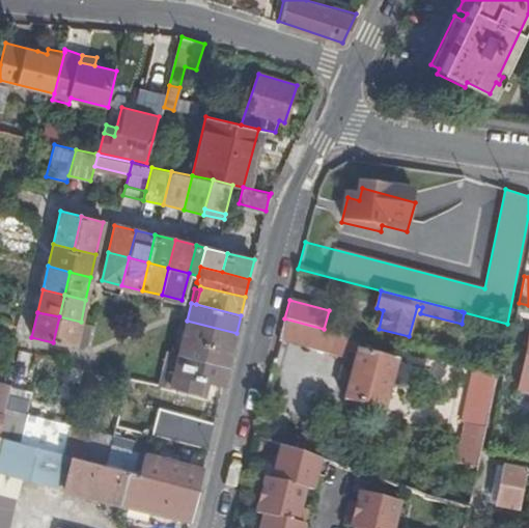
[(74,348),(81,322),(59,316),(53,342),(74,348)]
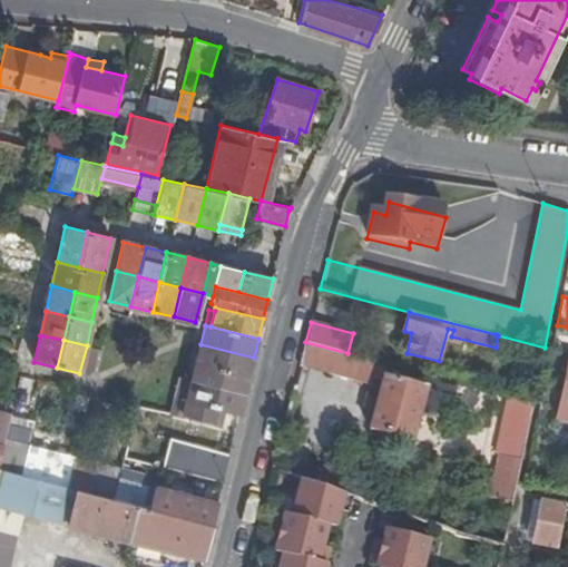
[(348,353),(305,342),(300,364),(370,383),(372,377),(375,361),(348,353)]
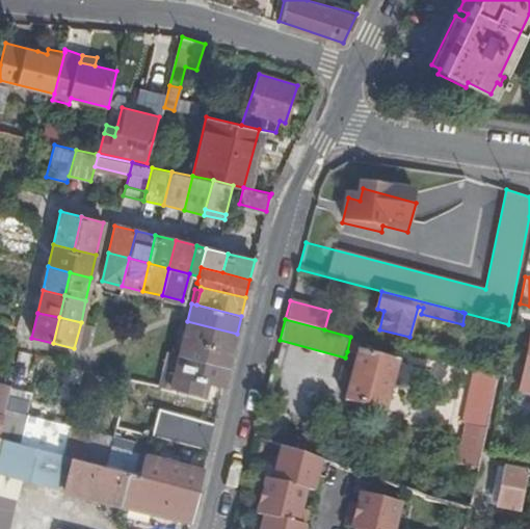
[(237,334),(187,321),(183,339),(233,350),(237,334)]
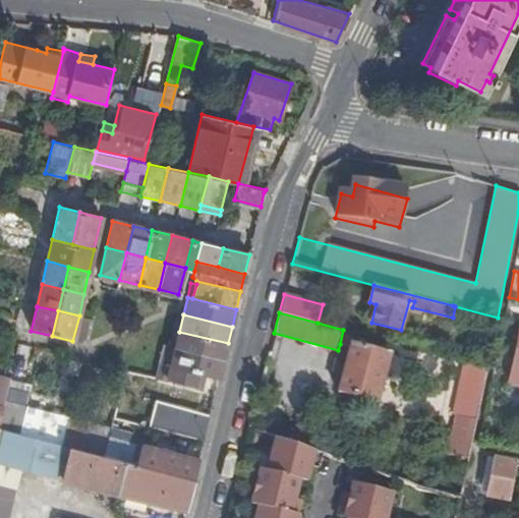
[(91,320),(79,315),(72,341),(79,343),(87,340),(91,320)]
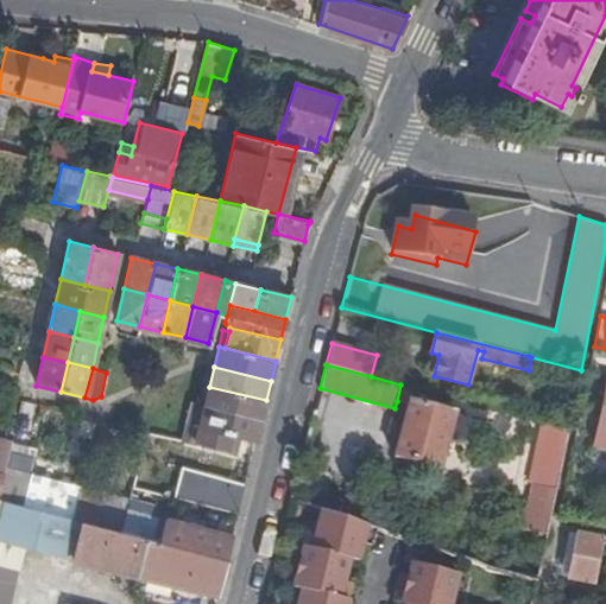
[(409,405),(412,388),(401,385),(397,401),(409,405)]
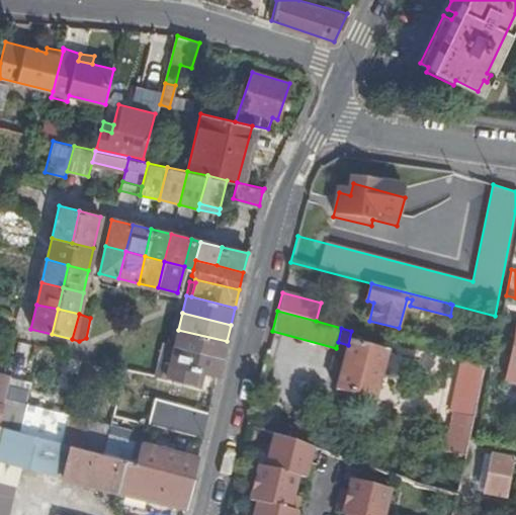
[(515,329),(505,381),(515,383),(515,329)]
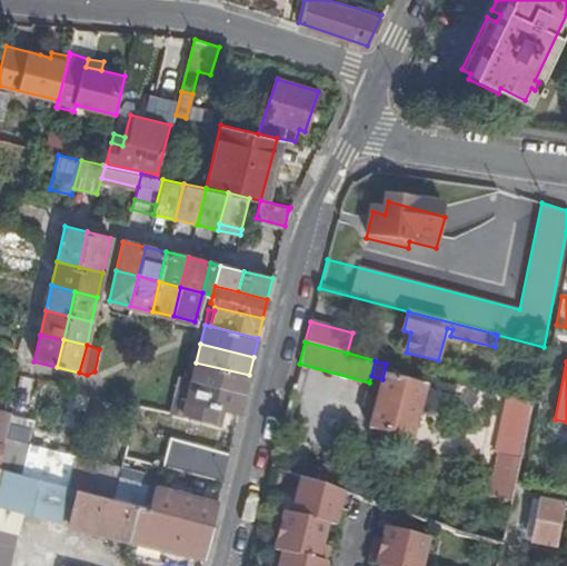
[(249,375),(196,363),(191,380),(245,394),(249,375)]
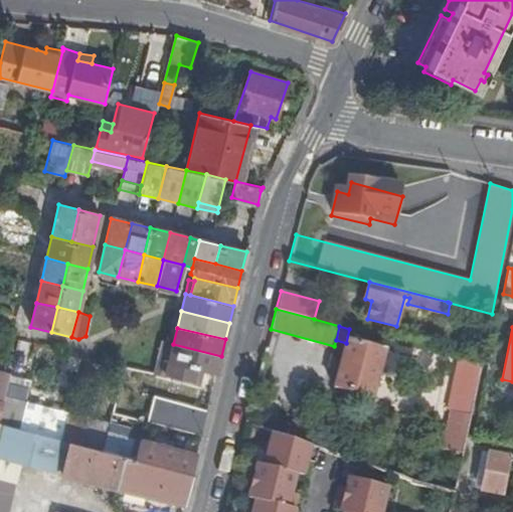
[(386,348),(348,337),(334,386),(372,397),(386,348)]
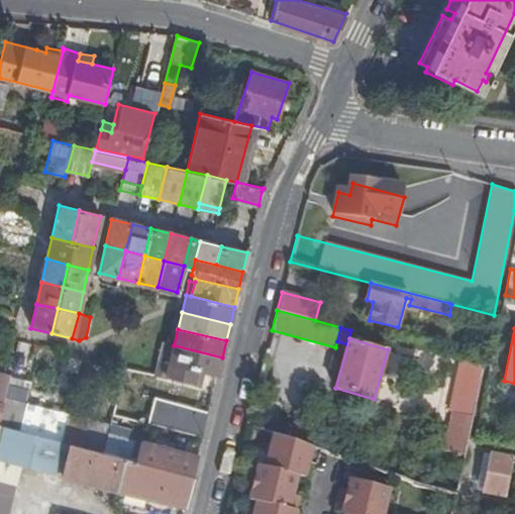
[(167,378),(174,345),(165,342),(157,376),(167,378)]
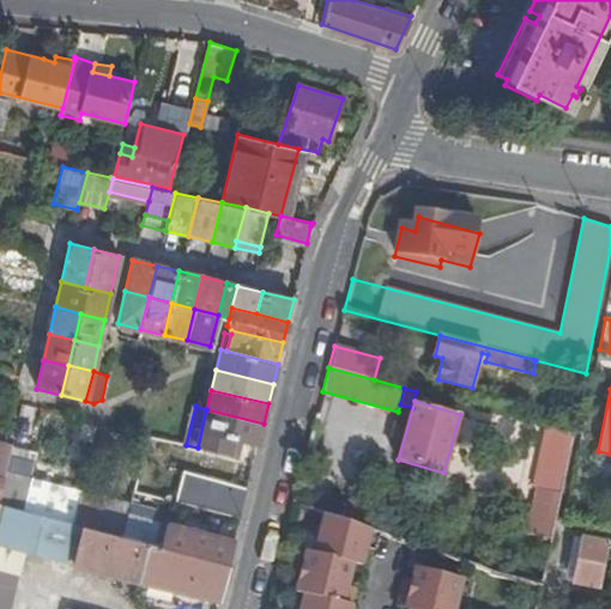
[(264,424),(206,409),(198,448),(230,456),(234,439),(259,445),(264,424)]
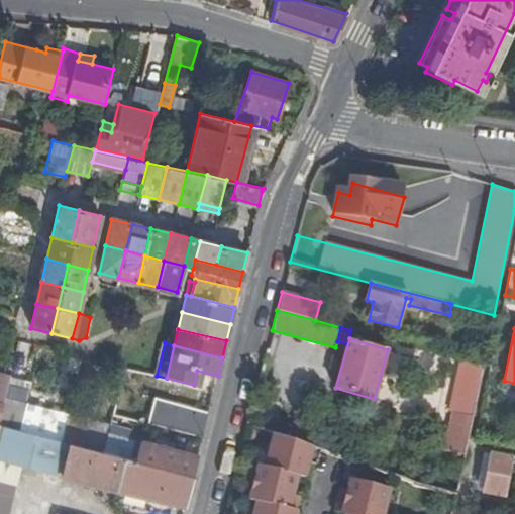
[(476,402),(484,365),(460,358),(453,396),(476,402)]
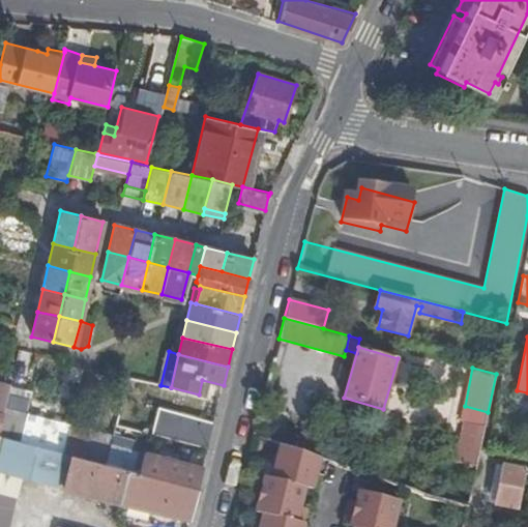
[(10,386),(8,394),(31,400),(32,392),(10,386)]
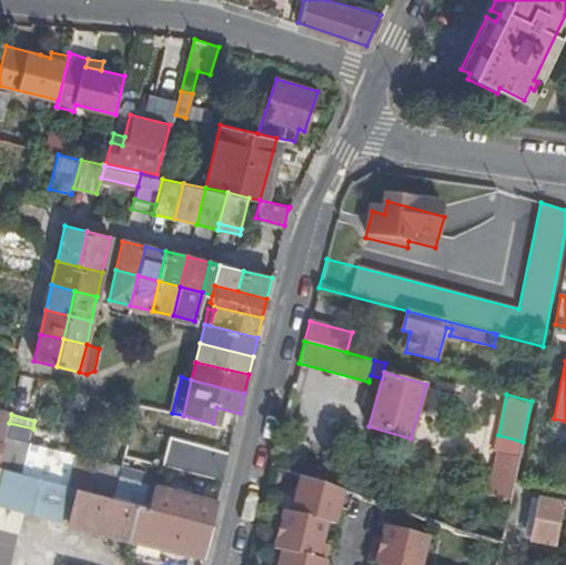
[(0,463),(9,423),(0,421),(0,463)]
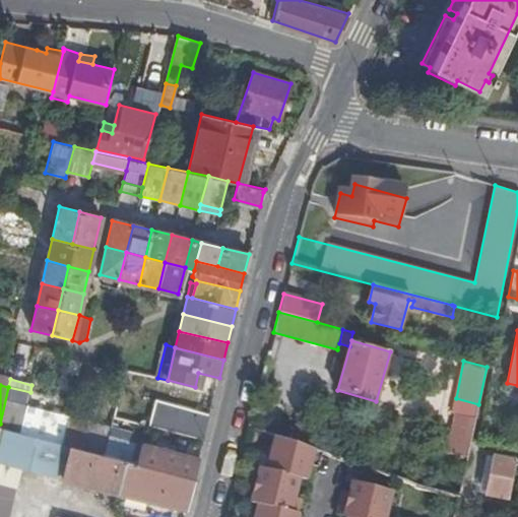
[(8,387),(0,424),(0,429),(20,434),(27,405),(30,392),(8,387)]
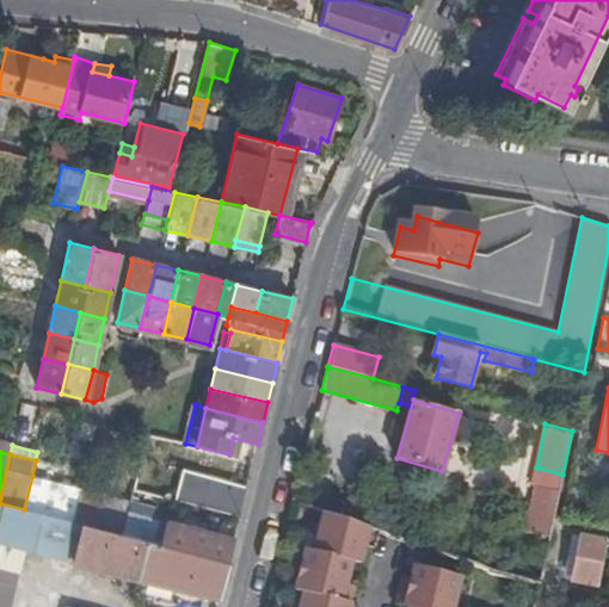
[(235,514),(243,484),(182,468),(173,496),(235,514)]
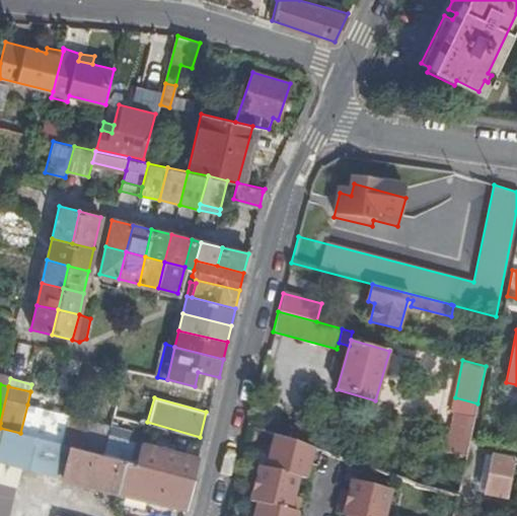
[(69,415),(27,404),(20,433),(63,444),(68,422),(69,415)]
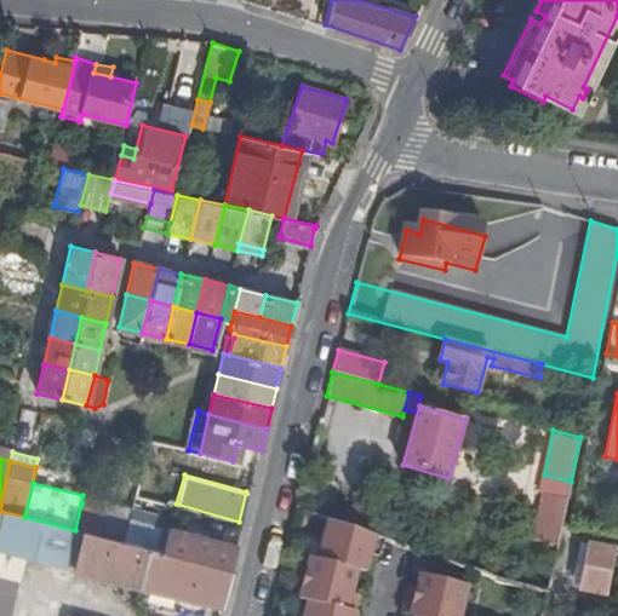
[(98,536),(106,510),(81,504),(75,530),(98,536)]
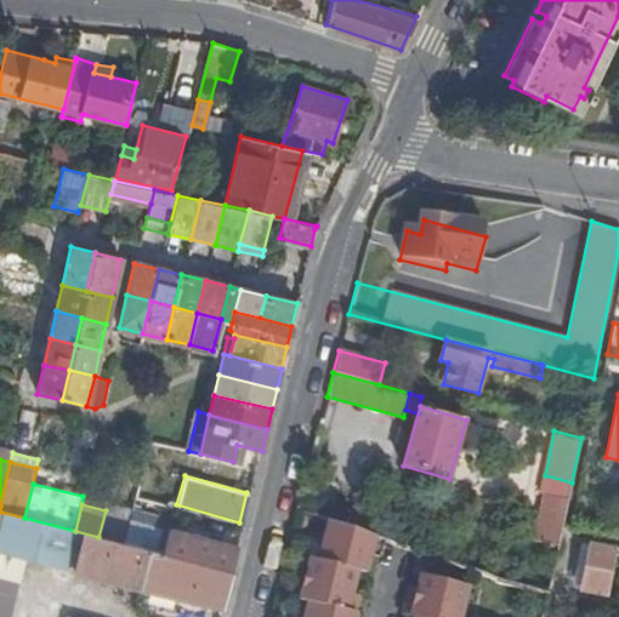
[(125,544),(134,509),(107,504),(106,510),(98,537),(125,544)]
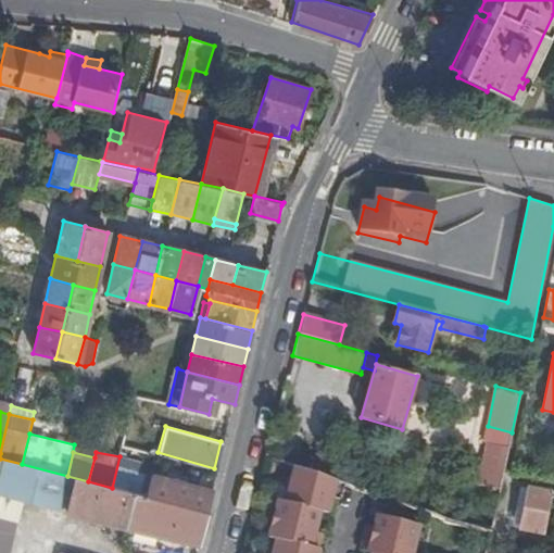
[(0,552),(9,552),(21,502),(126,527),(134,493),(112,488),(88,481),(67,476),(22,464),(0,459),(0,552)]
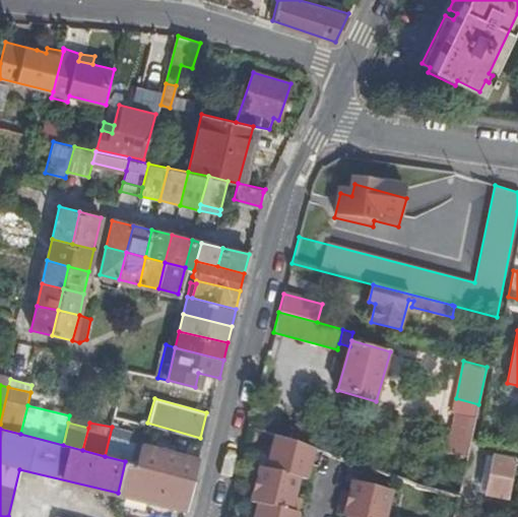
[(317,467),(323,452),(275,436),(267,468),(260,467),(251,502),(258,504),(254,516),(304,516),(305,515),(298,513),(301,500),(294,498),(299,478),(306,480),(310,465),(317,467)]
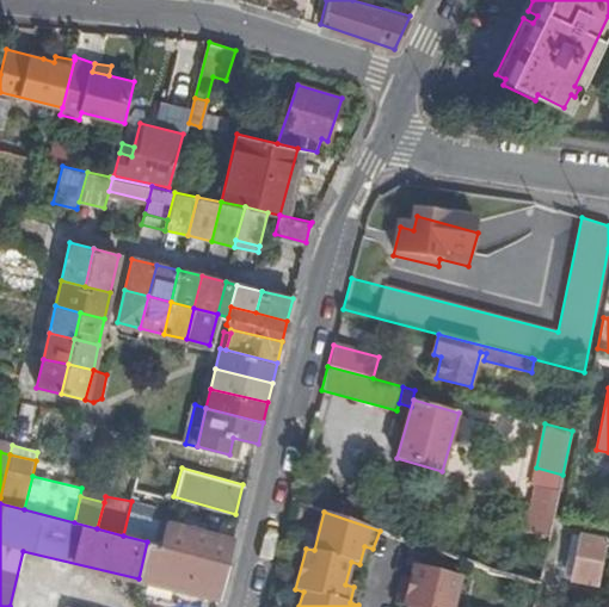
[(228,563),(234,539),(167,518),(161,545),(228,563)]
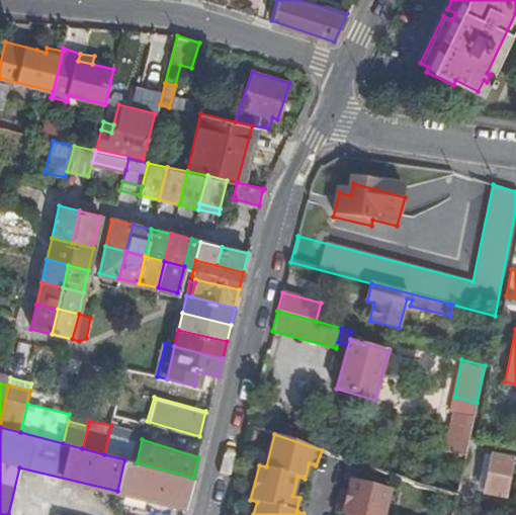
[(511,479),(514,460),(492,456),(485,493),(507,498),(509,486),(514,486),(515,480),(511,479)]
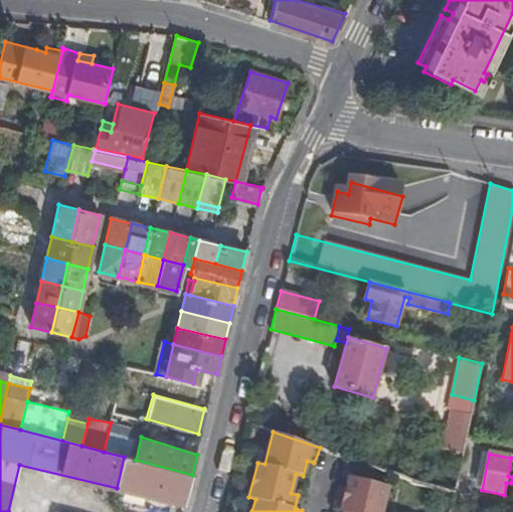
[(124,457),(117,488),(186,504),(192,475),(136,460),(124,457)]
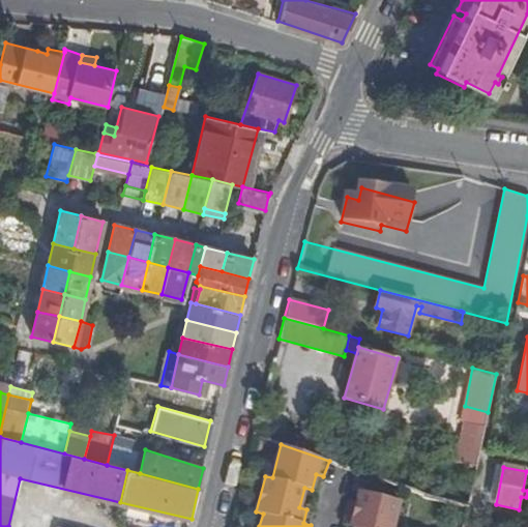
[(392,526),(400,501),(359,491),(356,502),(354,510),(347,508),(343,525),(351,526),(392,526)]
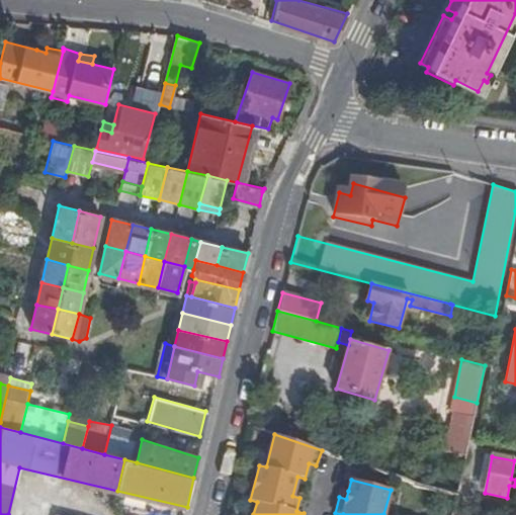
[(341,489),(339,497),(346,499),(348,491),(341,489)]
